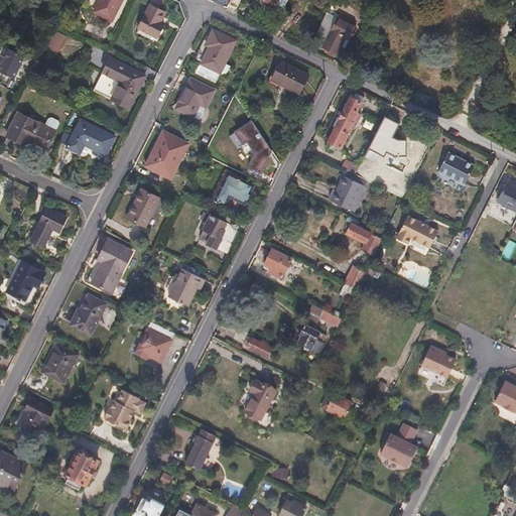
[(111,20),(120,0),(100,0),(94,12),(111,20)]
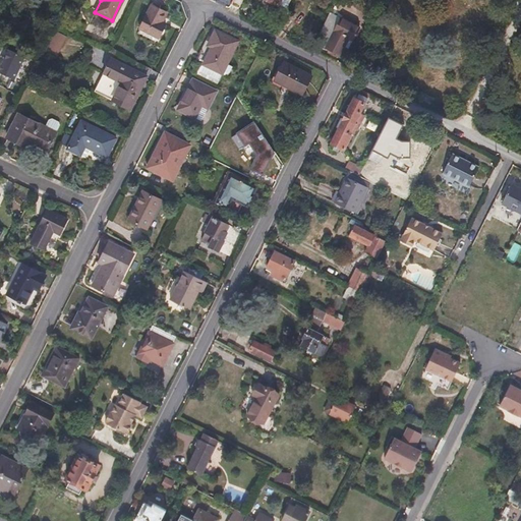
[(232,0),(230,5),(238,9),(241,0),(232,0)]
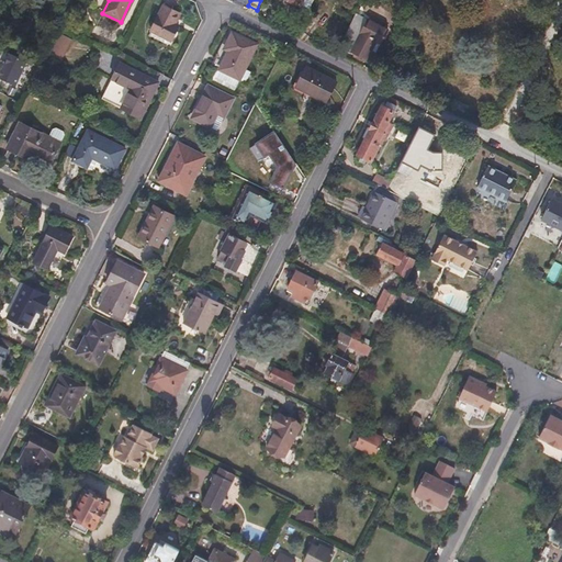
[(179,13),(164,6),(152,31),(171,41),(178,25),(175,24),(179,13)]
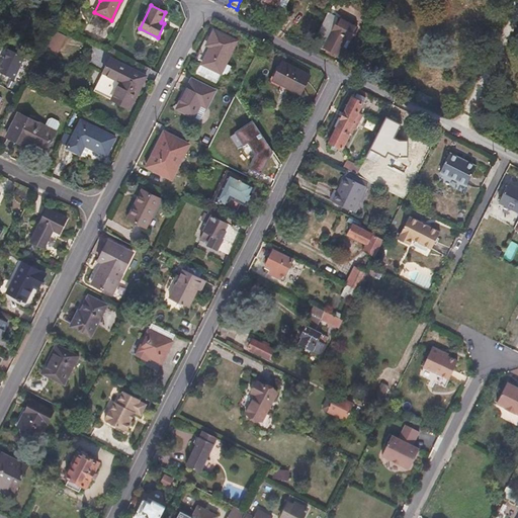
[(37,28),(40,21),(33,18),(30,25),(37,28)]
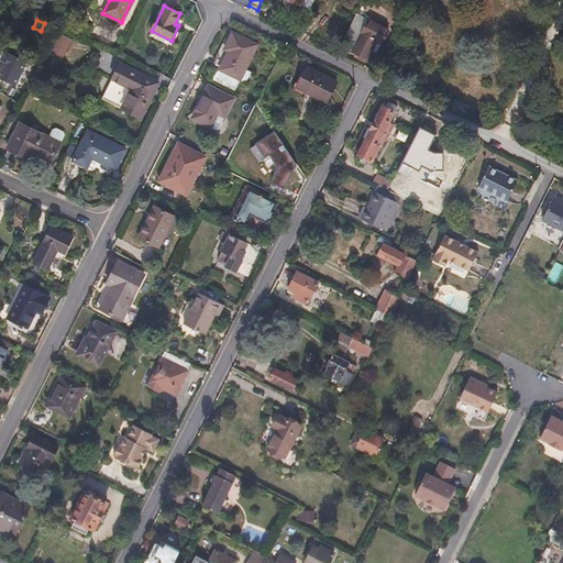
[(366,59),(372,50),(376,42),(379,44),(387,30),(368,20),(355,45),(343,40),(337,52),(352,59),(355,53),(366,59)]
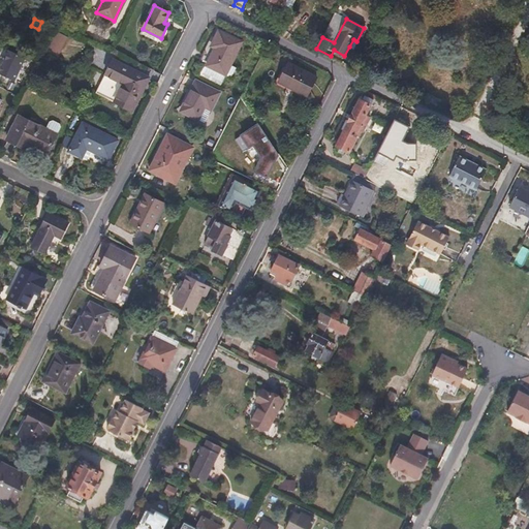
[(241,41),(214,29),(198,61),(230,76),(236,65),(230,63),(241,41)]
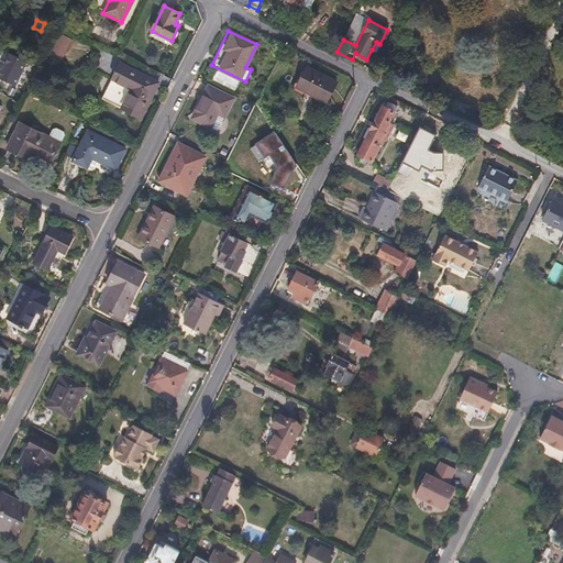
[(75,42),(56,34),(46,56),(65,64),(75,42)]
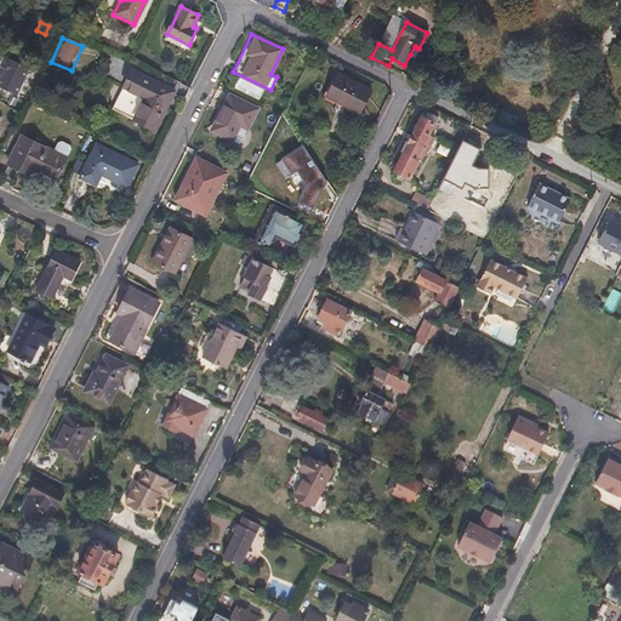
[(29,67),(10,58),(0,81),(0,86),(17,93),(29,67)]
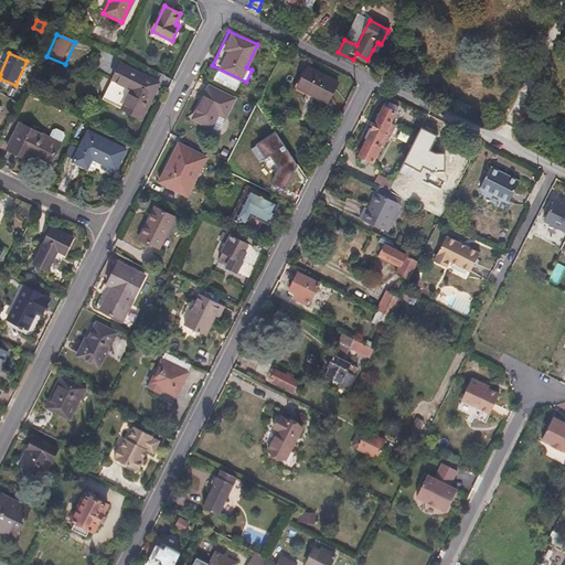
[(158,83),(120,64),(103,99),(140,118),(158,83)]
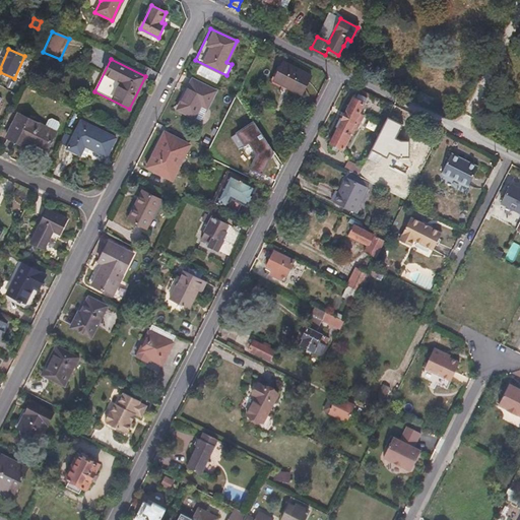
[(311,75),(283,62),(273,80),(302,94),(311,75)]
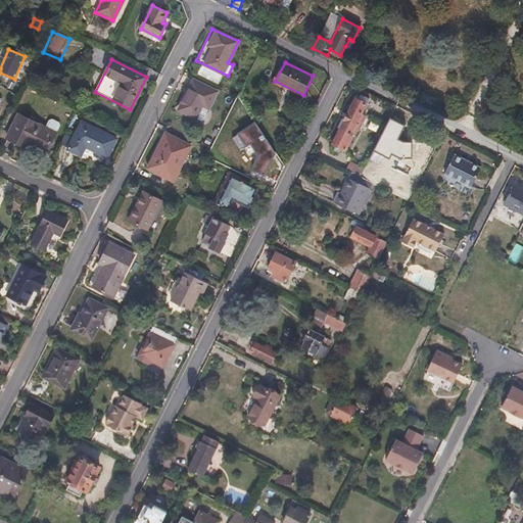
[(216,92),(193,81),(179,109),(201,121),(216,92)]
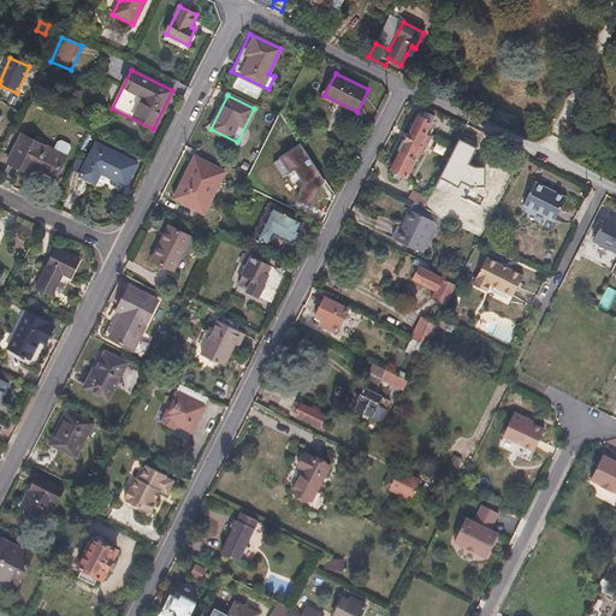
[(419,114),(392,169),(407,176),(414,160),(412,160),(416,150),(421,153),(436,125),(430,123),(434,116),(424,111),(421,116),(419,114)]
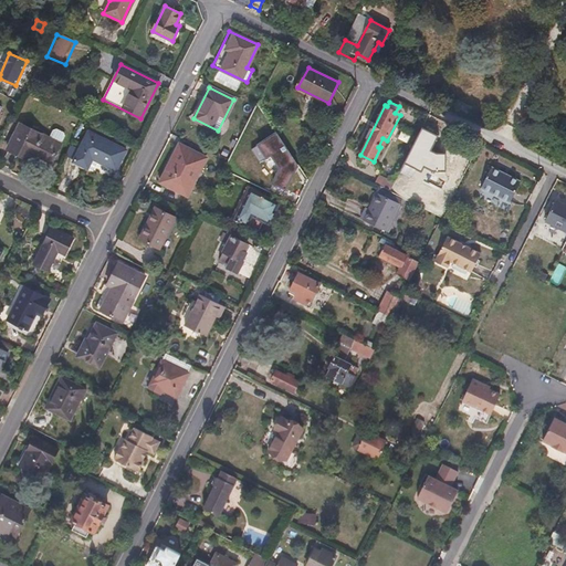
[(427,117),(400,168),(416,176),(420,166),(422,168),(432,147),(427,144),(437,123),(427,117)]
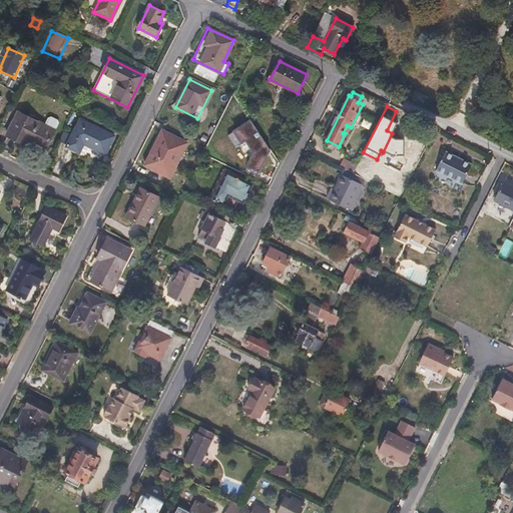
[(54,129),(19,112),(7,135),(26,144),(27,141),(44,149),(54,129)]
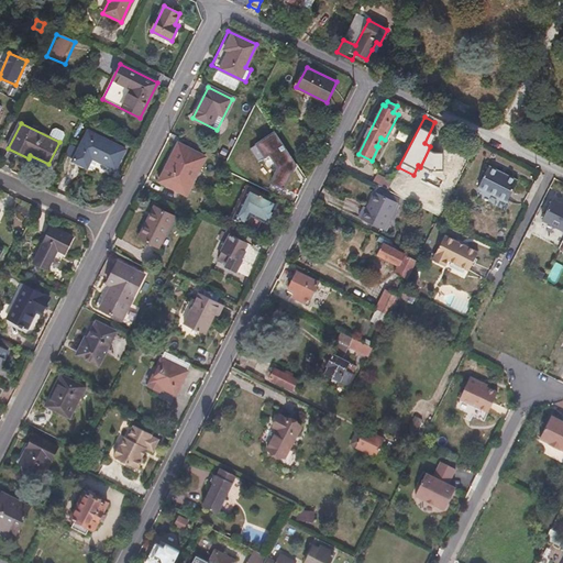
[(264,130),(254,124),(251,132),(261,136),(264,130)]
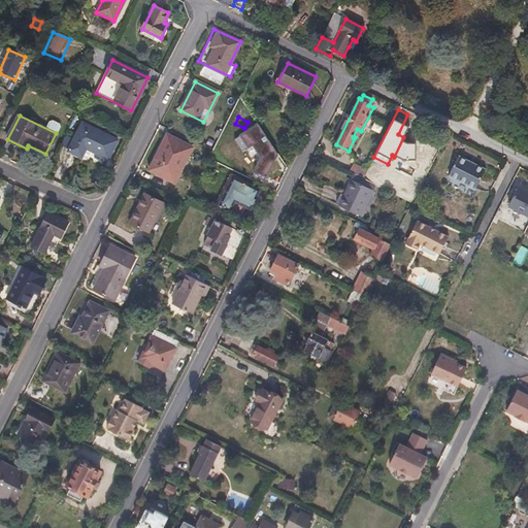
[(107,157),(116,140),(83,124),(69,151),(80,156),(86,146),(107,157)]
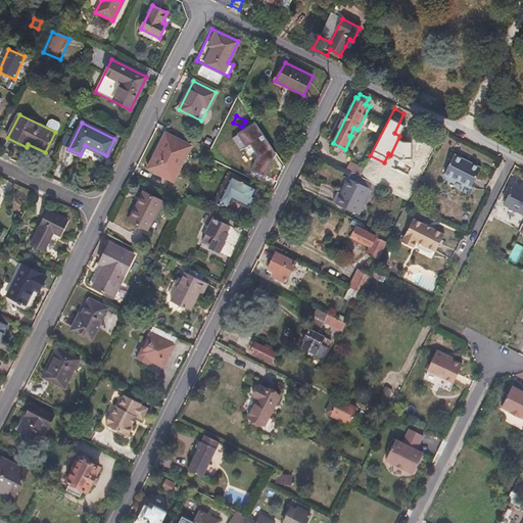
[(254,124),(233,138),(240,149),(247,144),(256,157),(248,171),(263,178),(275,155),(254,124)]
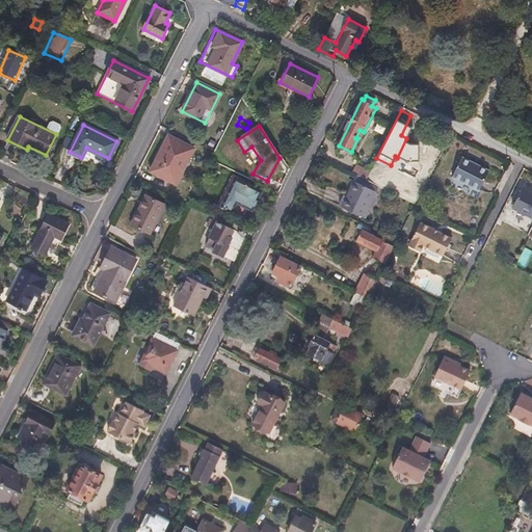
[(192,149),(168,137),(152,170),(176,182),(192,149)]
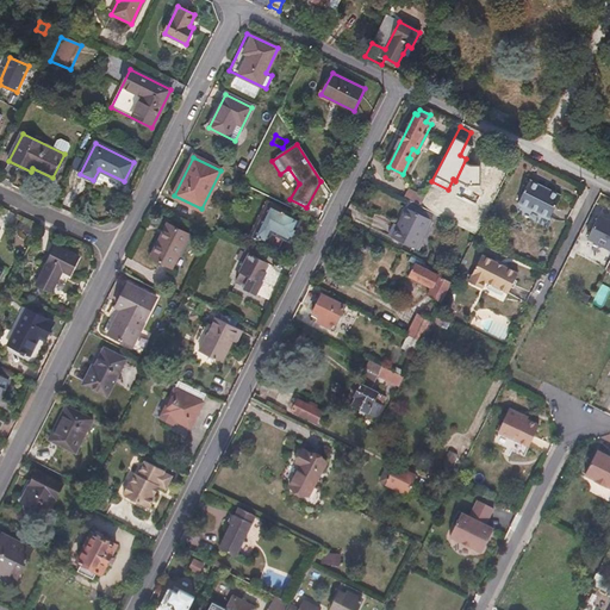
[(559,195),(529,180),(517,201),(548,217),(559,195)]
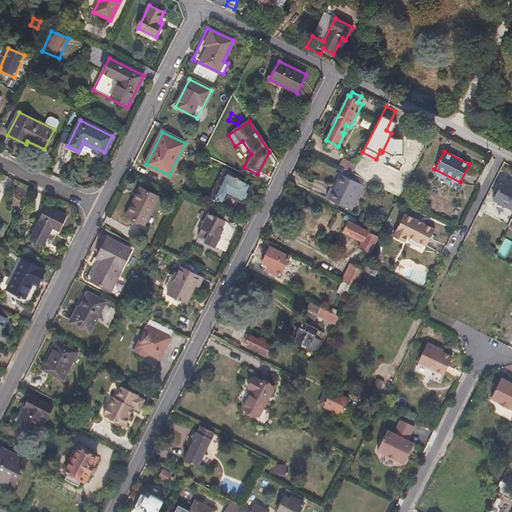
[(352,173),(356,165),(343,158),(338,166),(352,173)]
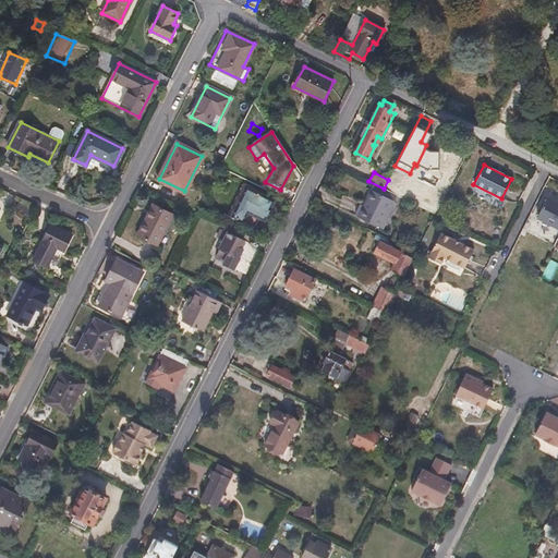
[(274,199),(246,186),(232,216),(244,221),(249,211),(264,219),(265,217),(268,218),(274,207),(270,205),(274,199)]
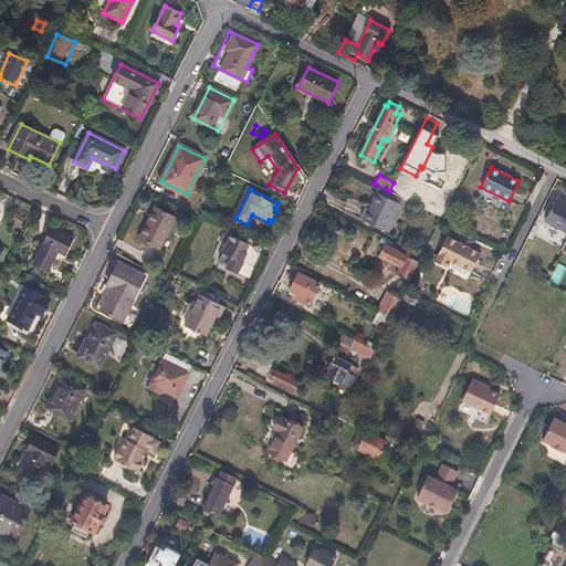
[(399,203),(376,192),(363,219),(386,231),(399,203)]
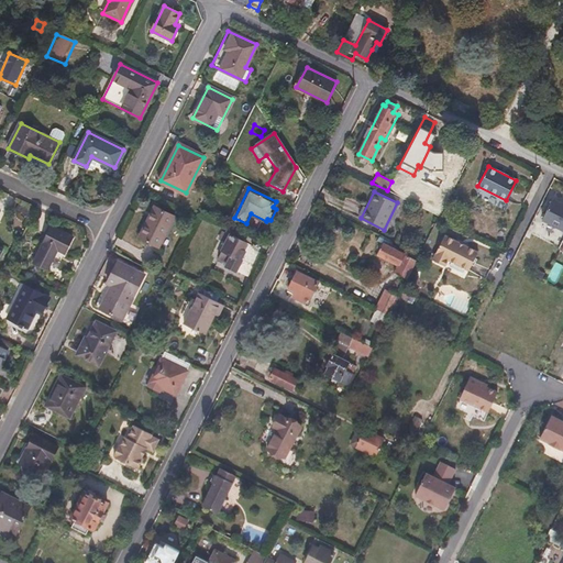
[(562,202),(553,198),(542,220),(562,230),(562,202)]
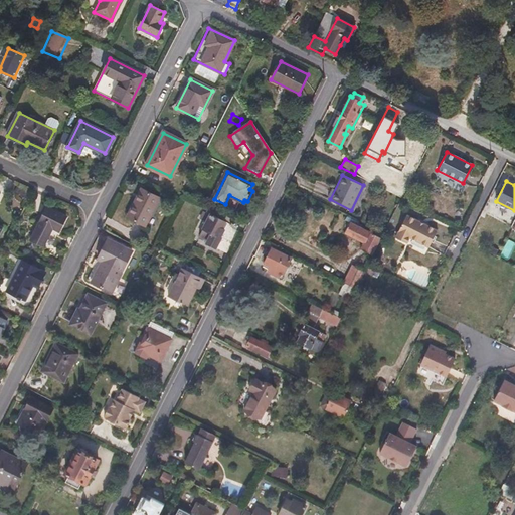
[(158,197),(142,189),(128,217),(145,225),(158,197)]
